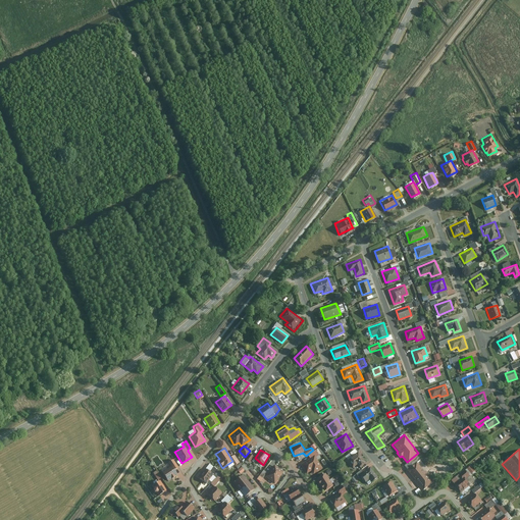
[(348,460),(353,467),(357,464),(359,467),(366,462),(358,452),(348,460)]
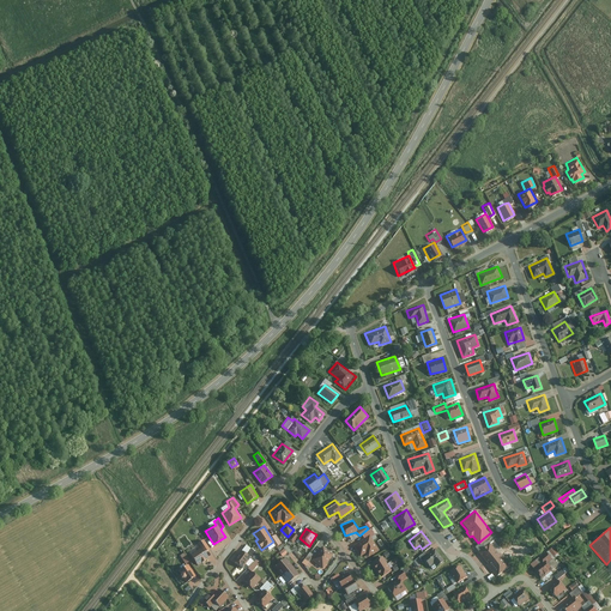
[(369,534),(354,545),(360,557),(366,554),(368,556),(379,549),(369,534)]
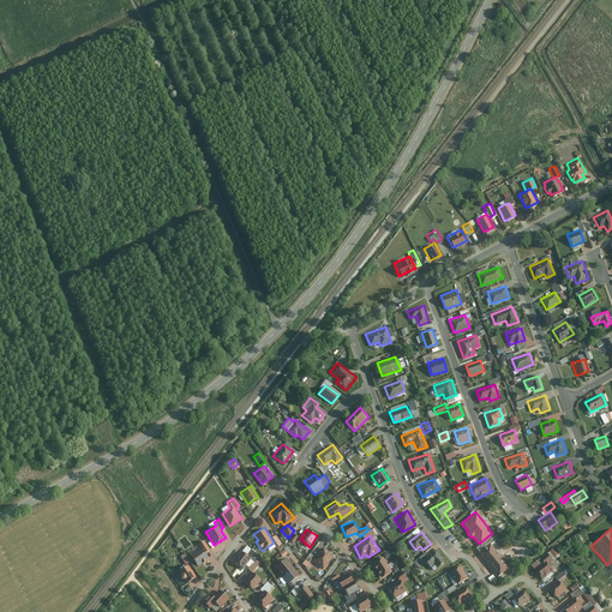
[(197,565),(209,559),(207,552),(210,550),(203,540),(198,543),(201,549),(191,555),(197,565)]
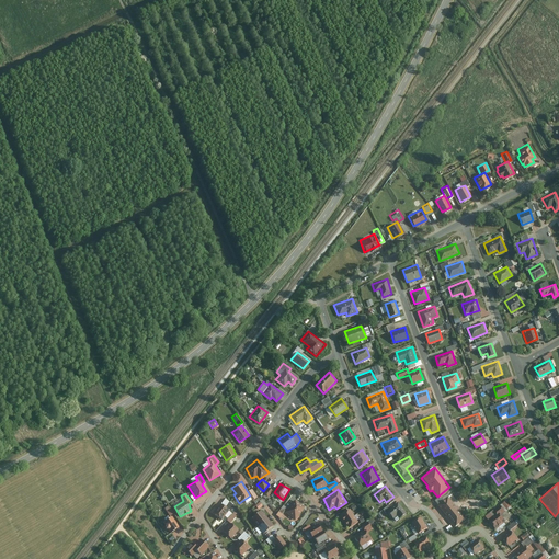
[(455,506),(446,497),(435,504),(444,515),(443,515),(452,527),(465,516),(456,505),(455,506)]
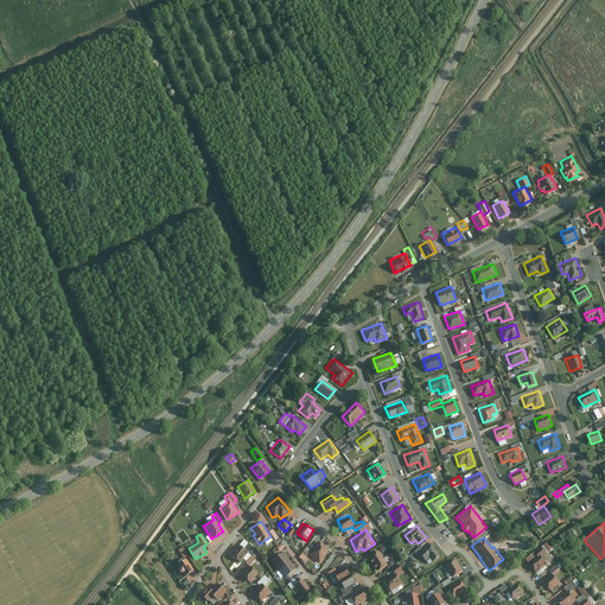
[(319,541),(309,554),(319,562),(330,549),(319,541)]
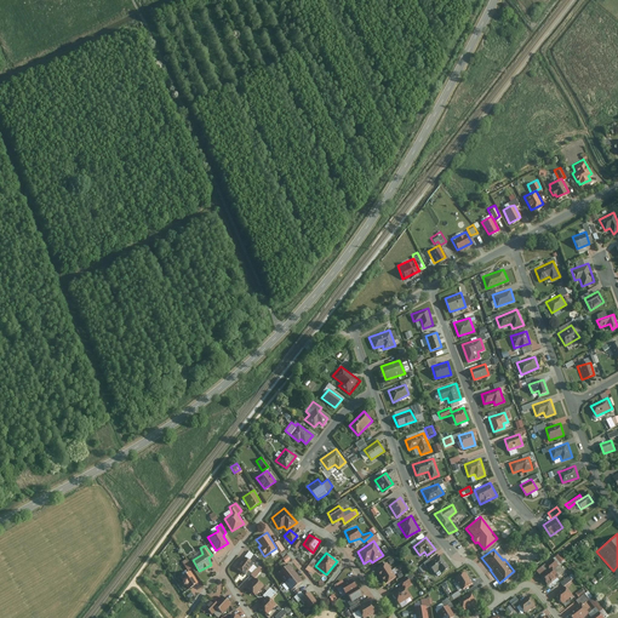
[(427,565),(434,572),(439,570),(441,573),(451,568),(439,555),(427,565)]
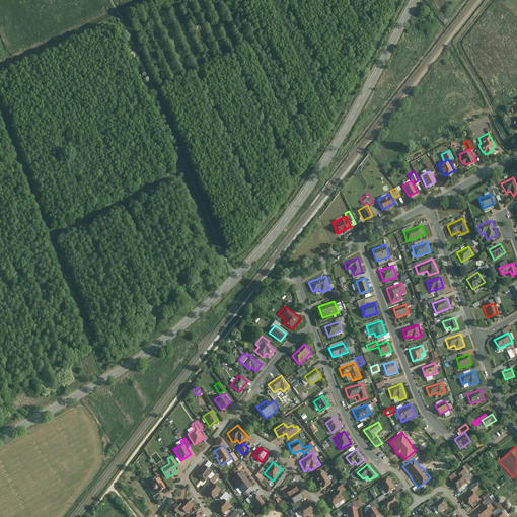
[(204,465),(198,473),(205,481),(212,471),(204,465)]
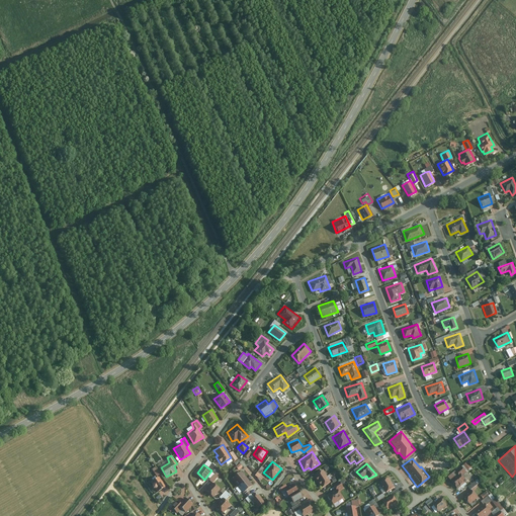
[(155,475),(158,473),(153,465),(150,467),(155,475)]
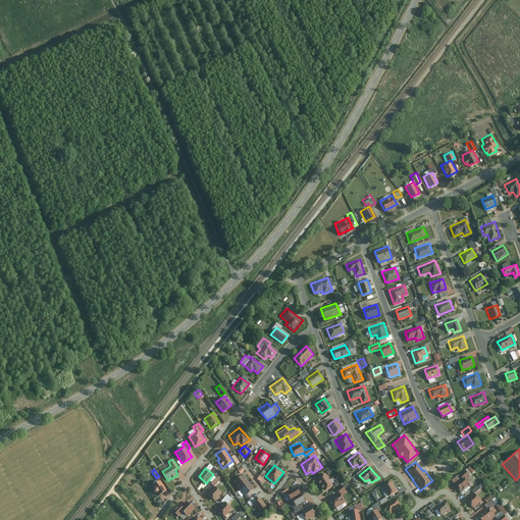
[(455,485),(461,492),(470,484),(466,478),(470,475),(465,469),(458,475),(462,479),(455,485)]
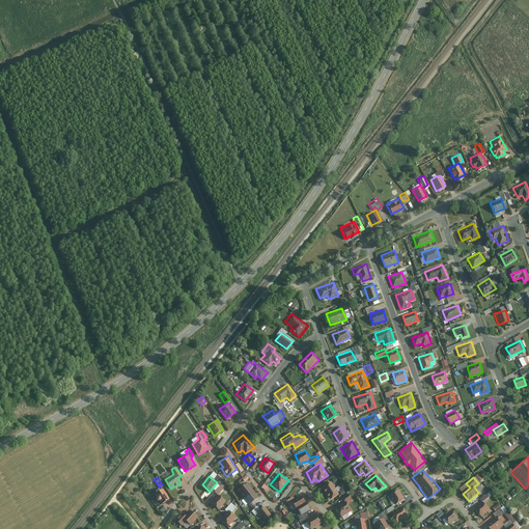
[(334,488),(330,481),(321,488),(325,494),(334,488)]
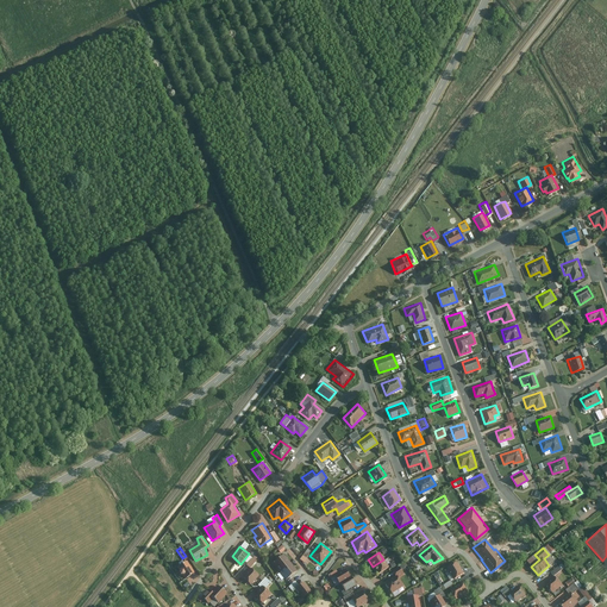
[(289,562),(282,554),(271,563),(279,571),(289,562)]
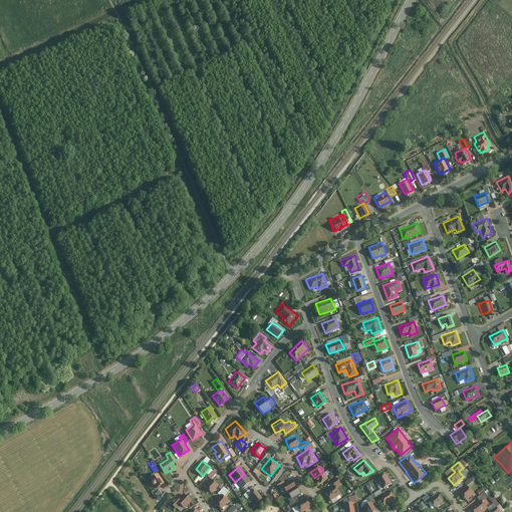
[(471,471),(468,472),(470,476),(463,481),(465,484),(475,477),(471,471)]
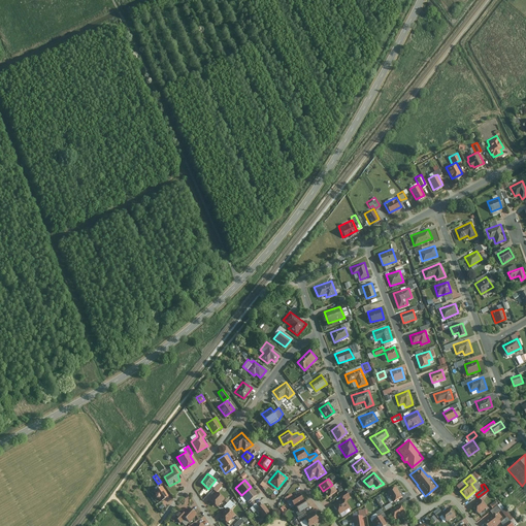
[(332,485),(323,491),(327,497),(336,491),(332,485)]
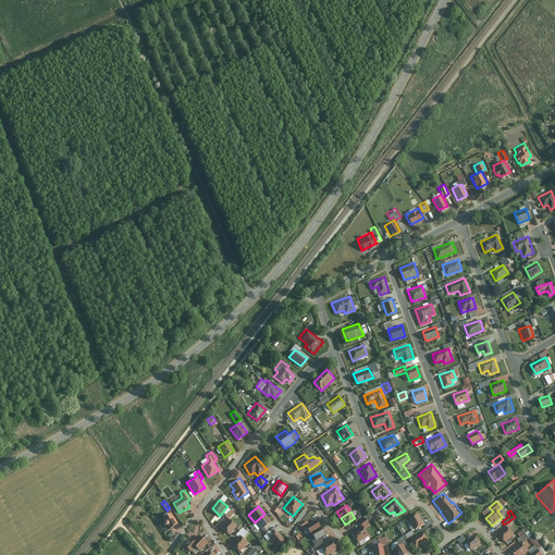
[(161,518),(170,529),(177,522),(172,513),(161,518)]
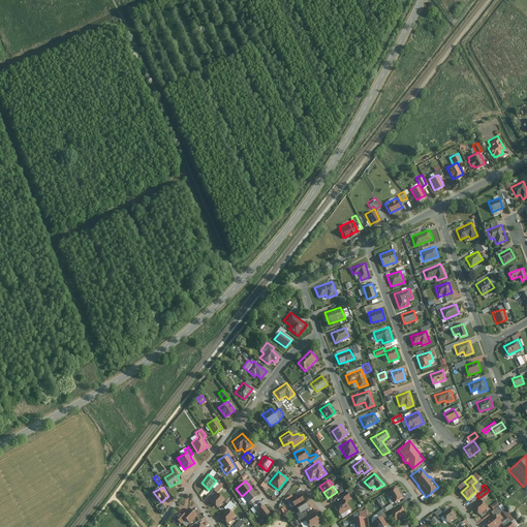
[(388,492),(395,503),(403,498),(396,487),(388,492)]
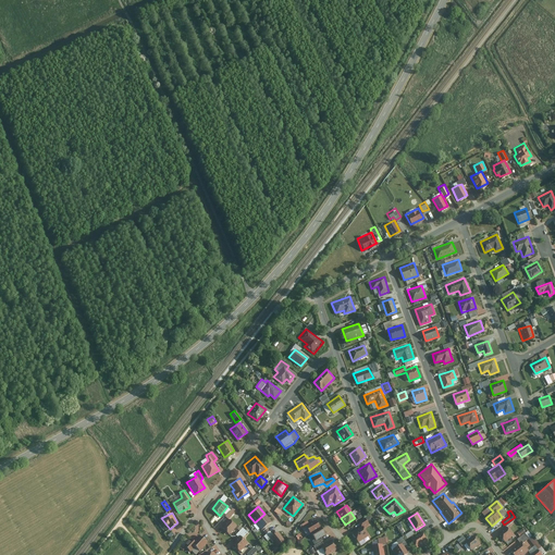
[(264,514),(255,522),(262,530),(272,521),(264,514)]
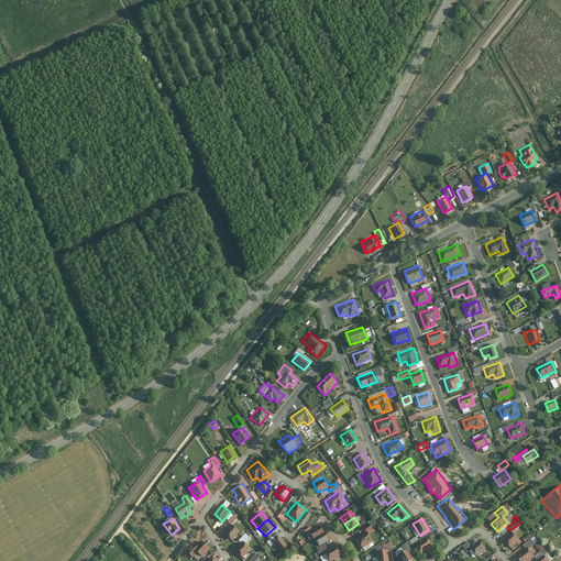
[(364,531),(355,537),(362,549),(373,541),(369,532),(373,530),(369,524),(362,527),(364,531)]
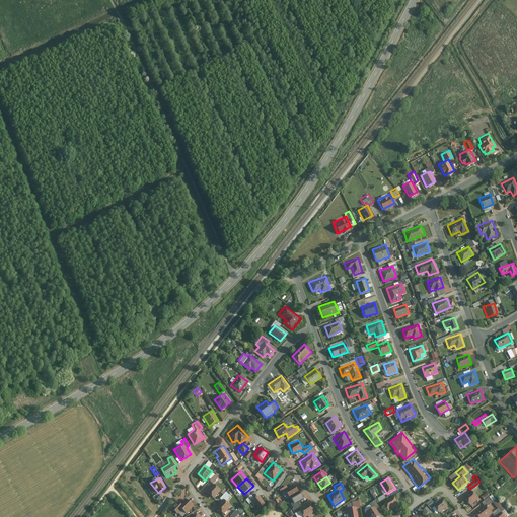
[(213,484),(207,492),(213,498),(220,490),(213,484)]
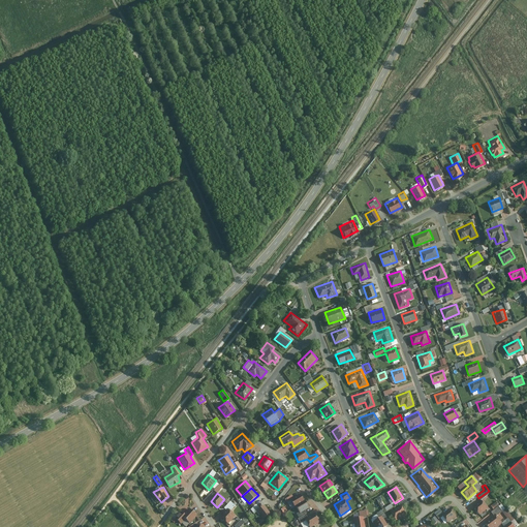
[(304,500),(299,493),(290,499),(295,506),(304,500)]
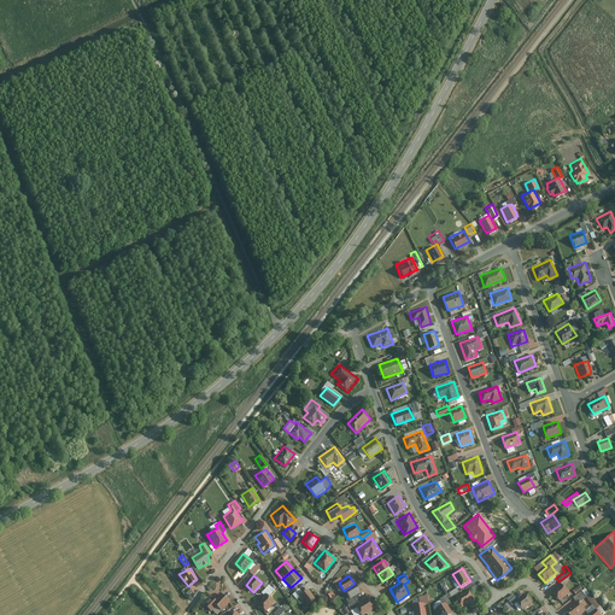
[(561,583),(551,591),(557,598),(567,590),(561,583)]
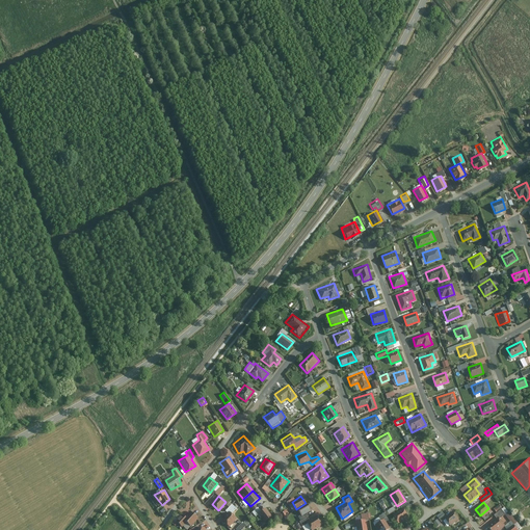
[(306,503),(296,509),(300,515),(310,509),(306,503)]
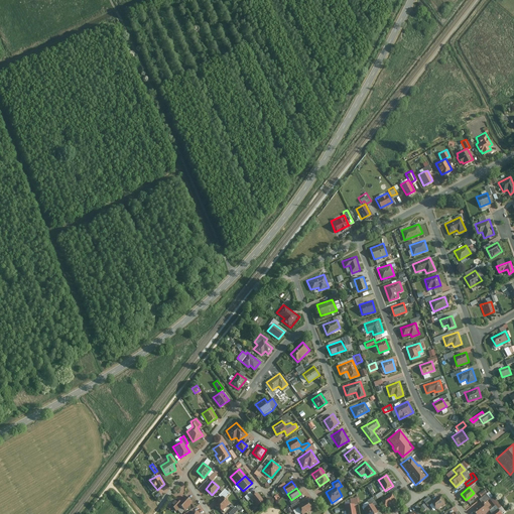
[(221,497),(215,504),(222,510),(229,503),(226,497),(229,492),(225,489),(218,495),(221,497)]
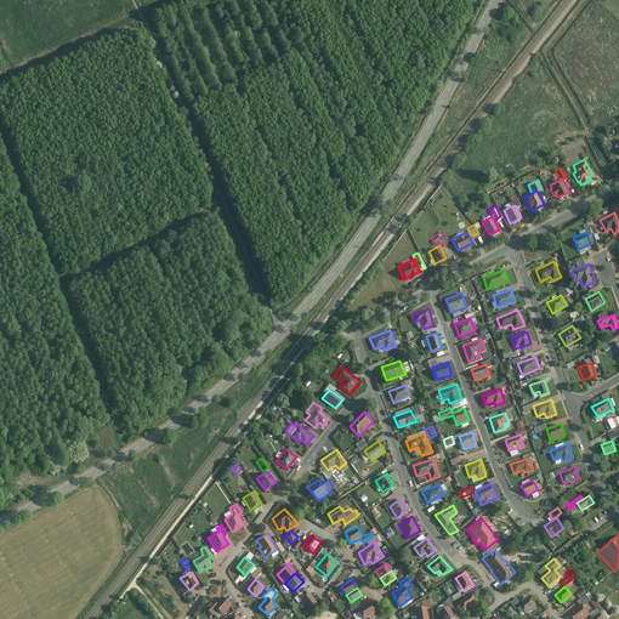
[(310,592),(302,598),(308,611),(317,603),(310,592)]
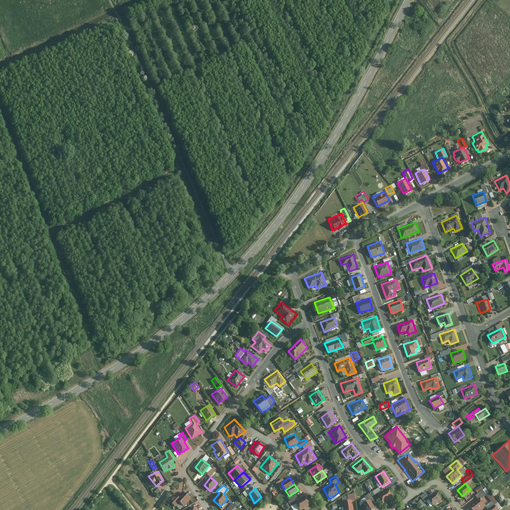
[(387,488),(378,494),(384,503),(394,497),(387,488)]
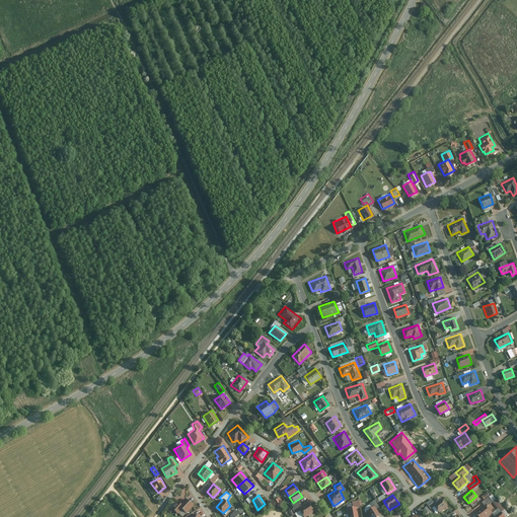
[(439,513),(448,505),(442,498),(438,502),(436,498),(428,505),(431,509),(434,506),(439,513)]
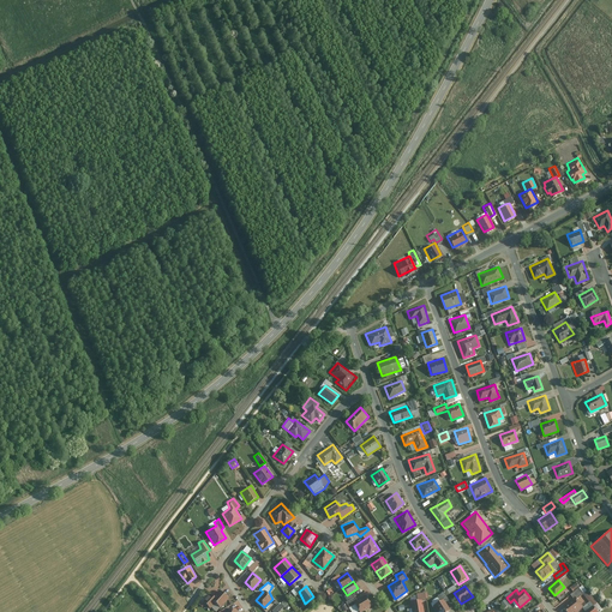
[(214,603),(220,606),(229,598),(219,591),(213,597),(209,595),(207,600),(210,609),(214,603)]
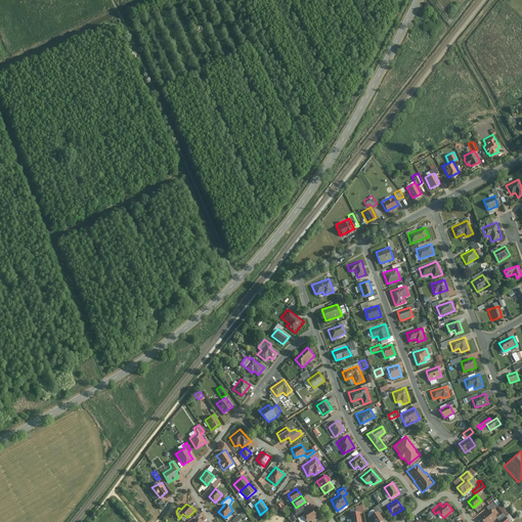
[(350,513),(350,521),(361,521),(360,513),(365,512),(364,505),(355,507),(356,512),(350,513)]
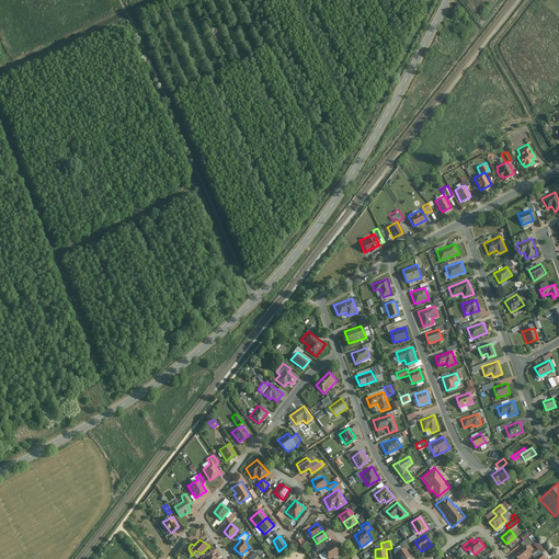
[(402,549),(395,554),(398,558),(407,558),(411,556),(407,550),(409,548),(405,540),(399,544),(402,549)]
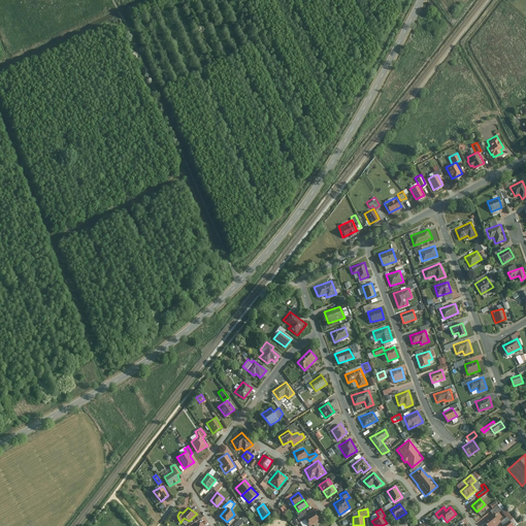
[(315,513),(304,517),(308,525),(309,525),(319,521),(315,513)]
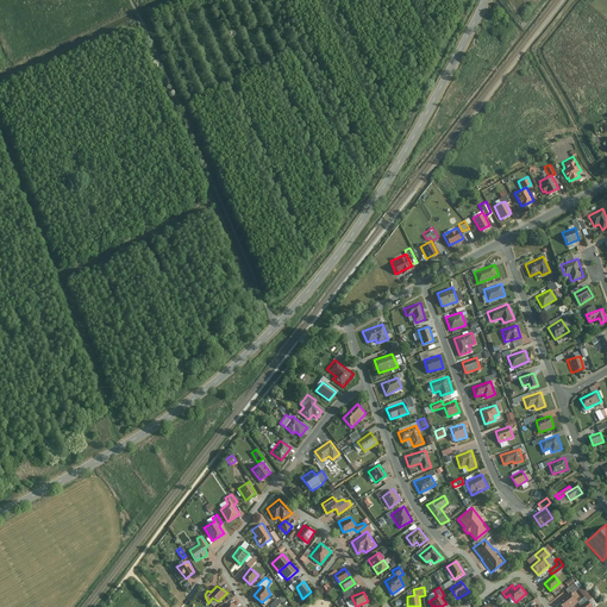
[(567,592),(555,602),(559,606),(567,606),(575,600),(567,592)]
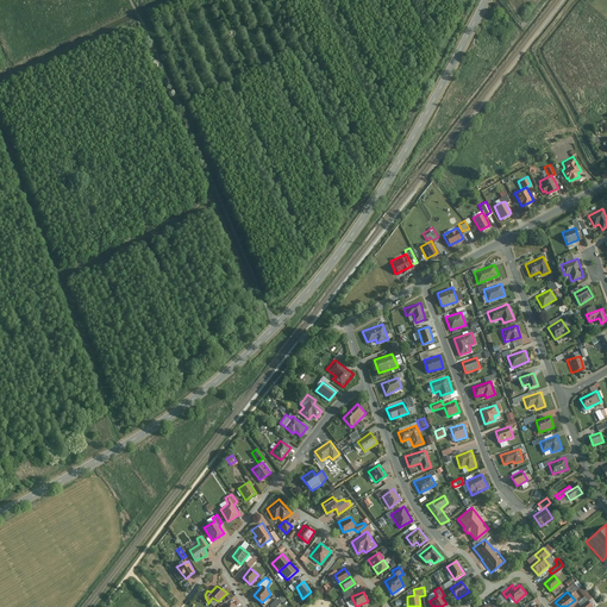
All buildings are outlined.
